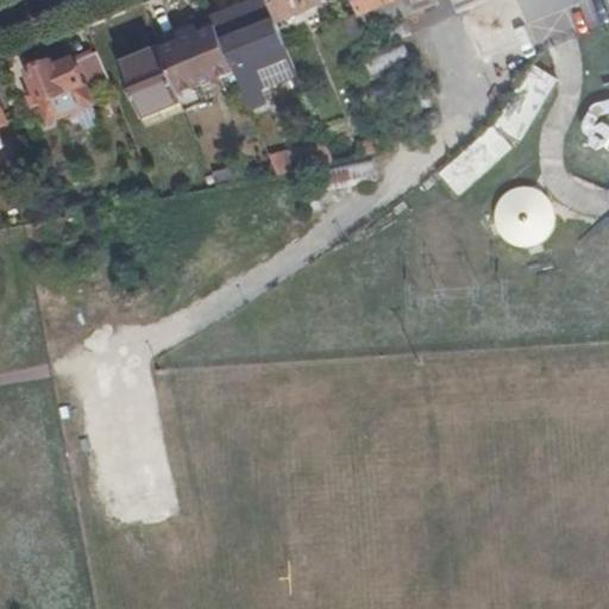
[(297,70),(268,0),(253,0),(213,17),(217,23),(231,61),(250,106),(265,99),(259,85),(297,70)]
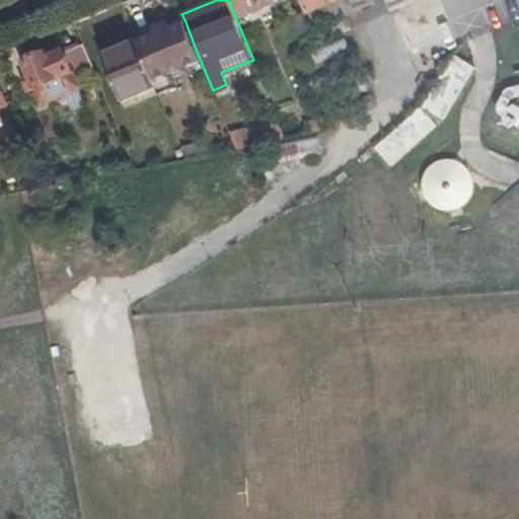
[(281,0),(280,0),(232,0),(240,16),(281,0)]
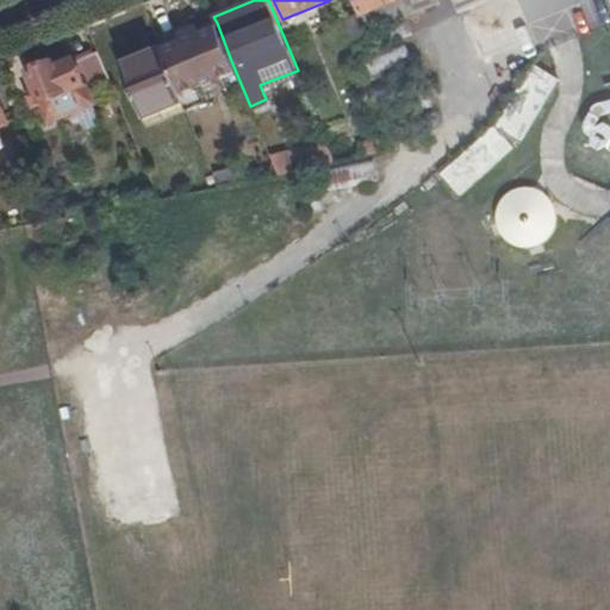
[(406,14),(417,10),(416,8),(411,0),(356,0),(368,29),(406,14)]
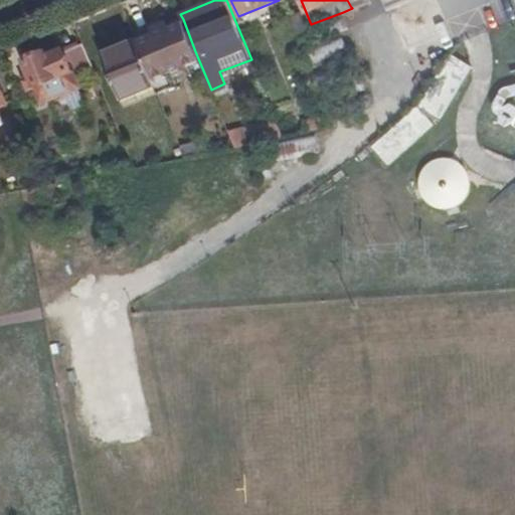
[(389,0),(394,10),(416,0),(389,0)]
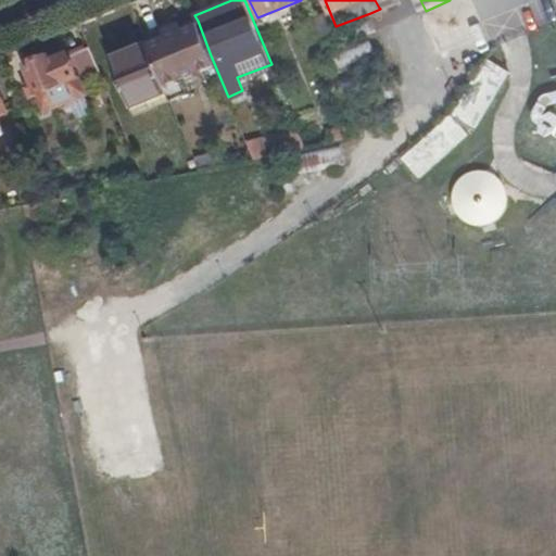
[(378,29),(370,13),(336,26),(319,33),(358,129),(399,113),(368,34),(378,29)]
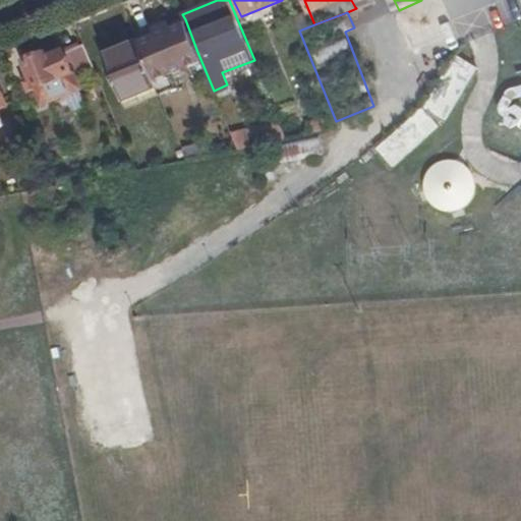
[(185,19),(138,39),(152,71),(187,56),(197,52),(185,19)]
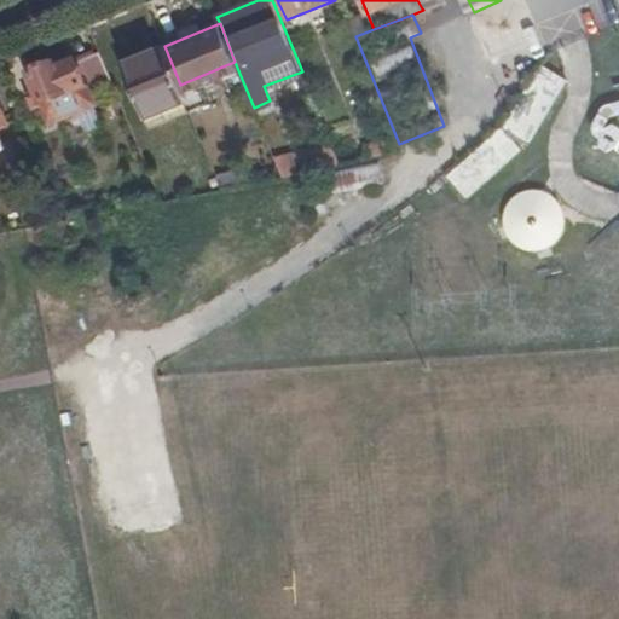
[(180,85),(165,46),(122,63),(144,116),(186,99),(183,92),(180,85)]
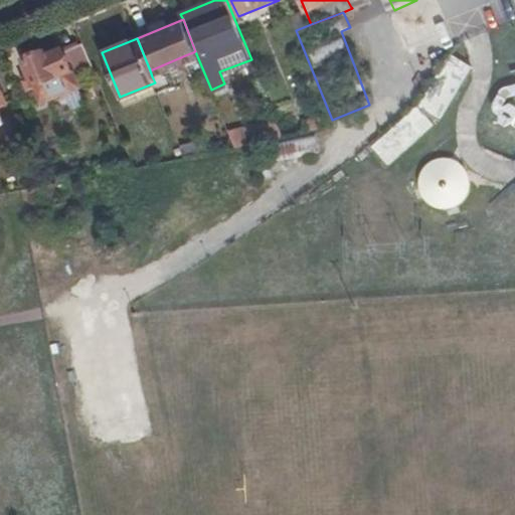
[(96,71),(83,44),(64,52),(63,48),(47,54),(45,50),(24,58),(41,100),(79,84),(76,78),(96,71)]
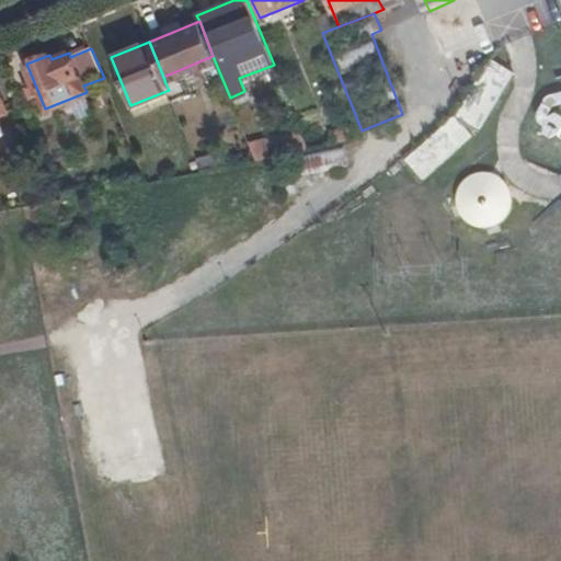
[(491,59),(457,117),(480,130),(514,72),(491,59)]
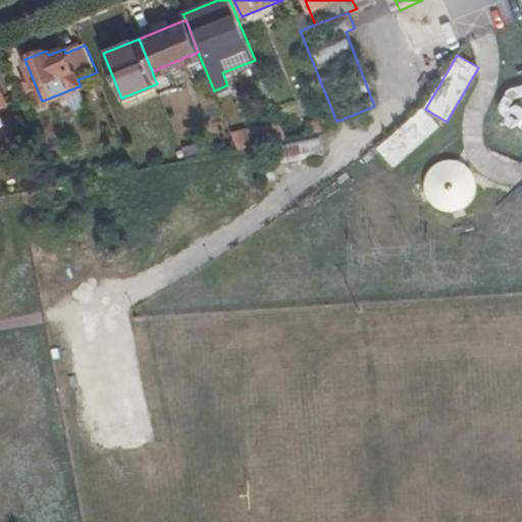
[(188,56),(152,71),(154,77),(190,63),(188,56)]
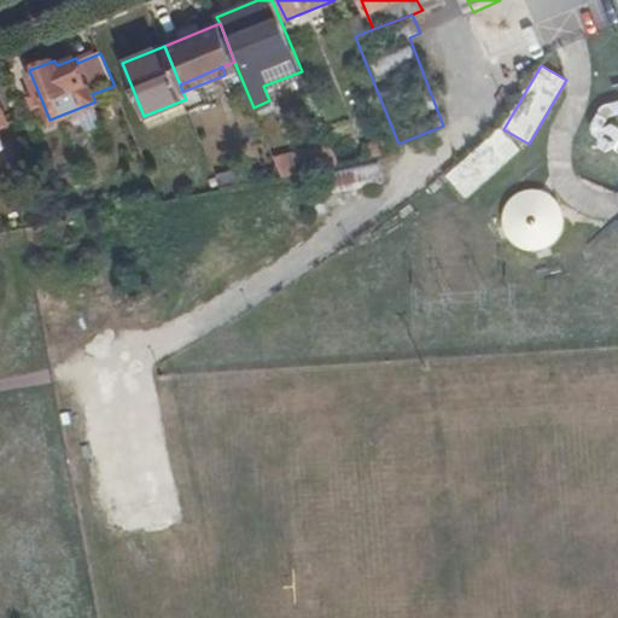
[(186,99),(144,116),(146,123),(190,109),(186,99)]
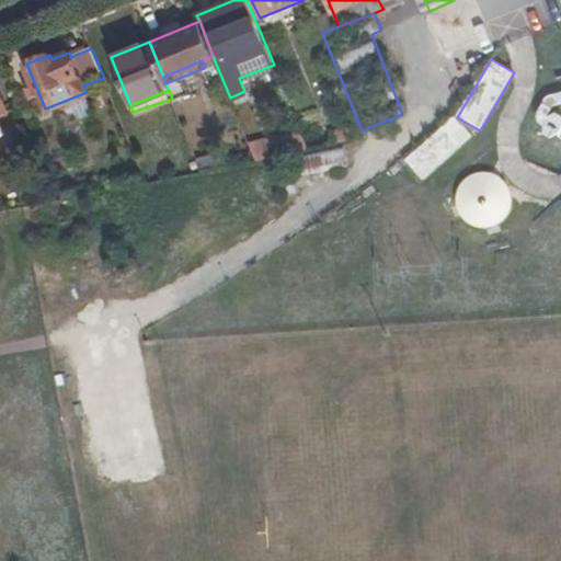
[(456,116),(405,160),(424,180),(473,137),(456,116)]
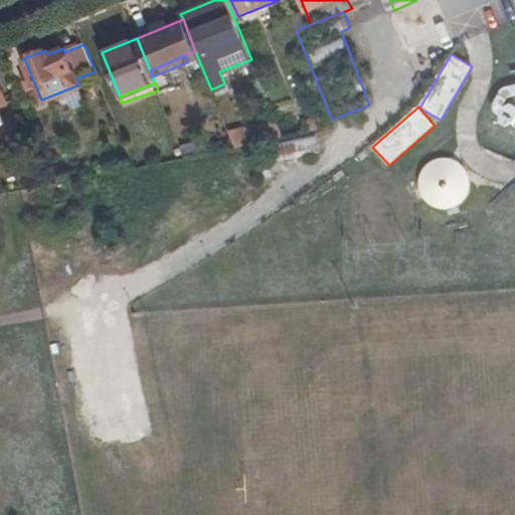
[(304,118),(307,131),(330,127),(324,113),(304,118)]
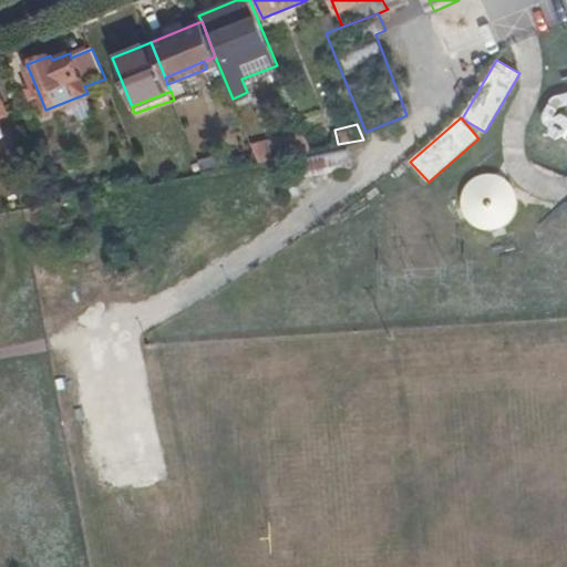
[(251,146),(258,161),(311,150),(301,126),(251,146)]
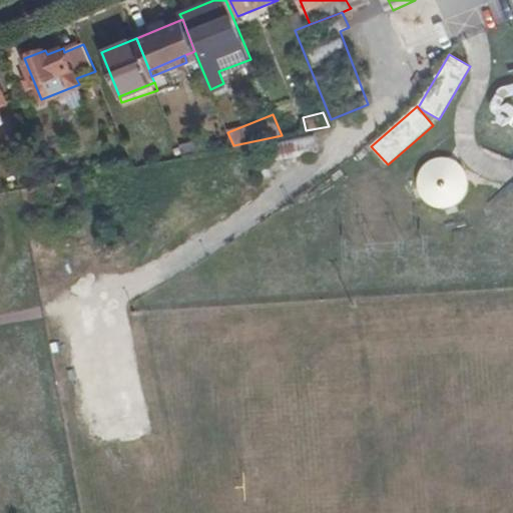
[(316,135),(274,144),(277,160),(319,151),(316,135)]
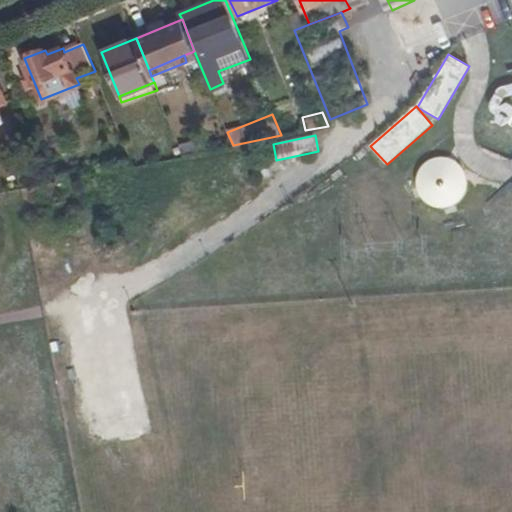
[(177,141),(182,152),(205,148),(201,136),(177,141)]
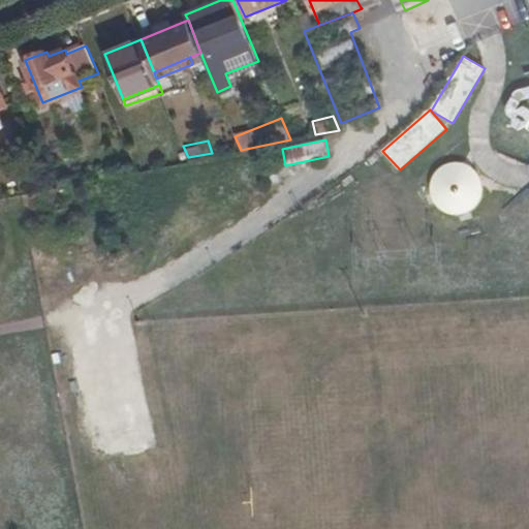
[(428,204),(471,217),(486,172),(442,158),(428,204)]
